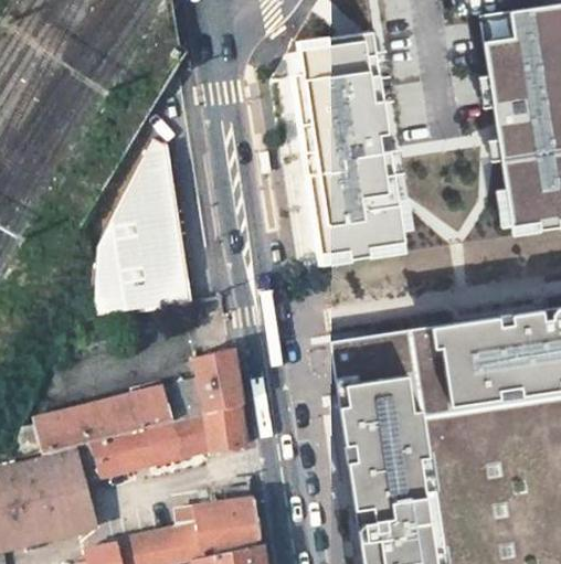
[(560,2),(484,14),(519,238),(560,232),(560,2)]
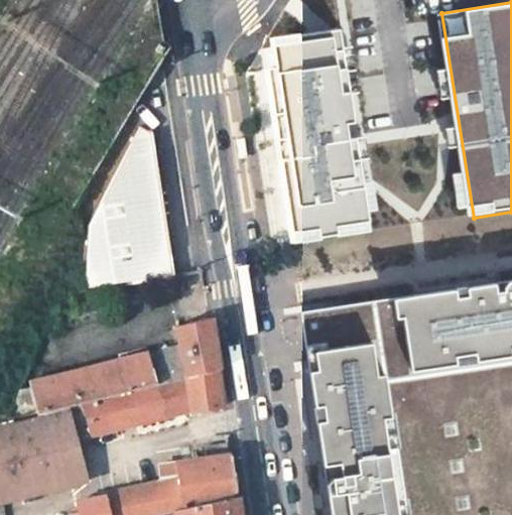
[(378,230),(349,25),(262,37),(292,242),(378,230)]
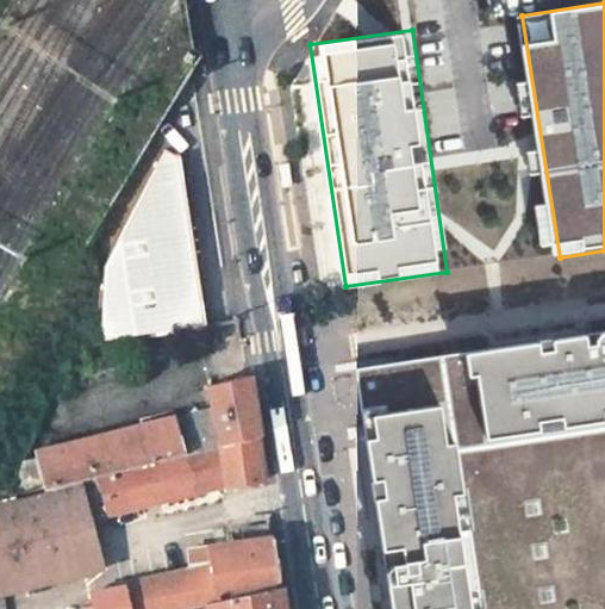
[(181,162),(163,155),(111,262),(111,271),(119,289),(106,309),(105,343),(207,328),(181,162)]
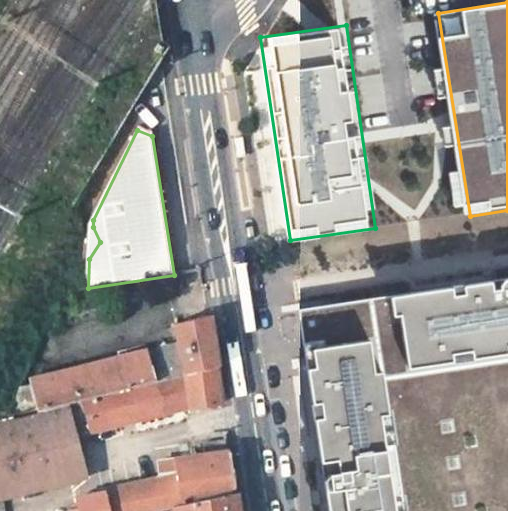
[(393,296),(296,311),(302,351),(299,351),(303,378),(306,378),(311,405),(308,406),(310,422),(313,422),(319,463),(324,494),(326,510),(507,510),(507,279),(462,286),(461,283),(450,285),(451,287),(404,295),(393,296)]
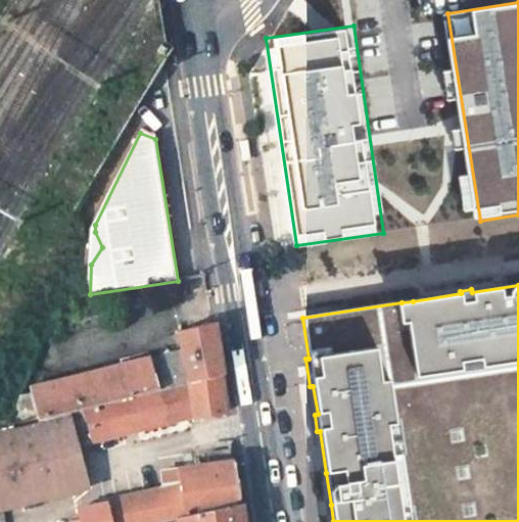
[(216,321),(179,330),(191,380),(224,373),(216,321)]
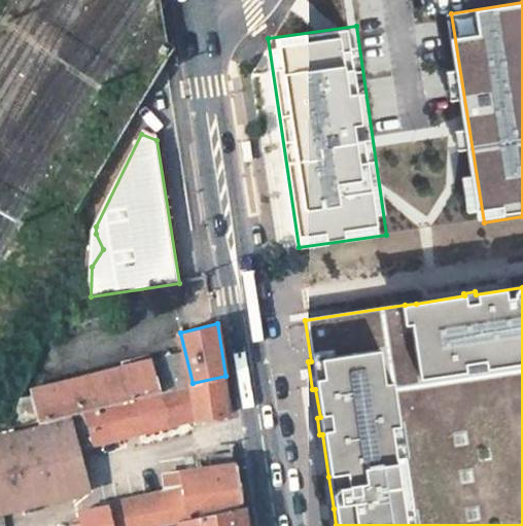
[(157,392),(193,383),(184,353),(150,361),(157,392)]
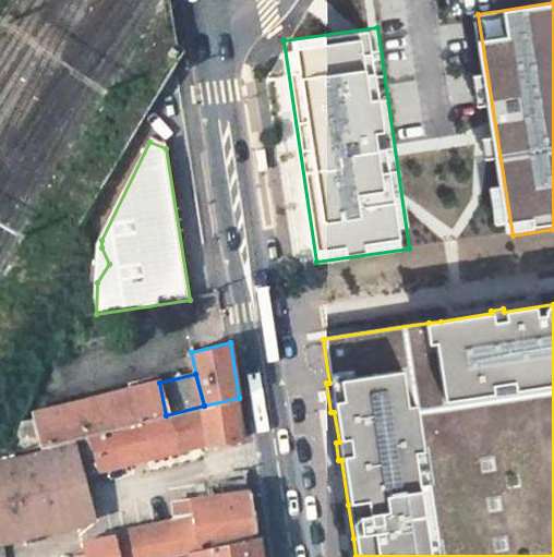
[(9,455),(166,415),(159,383),(39,413),(40,418),(2,416),(9,455)]
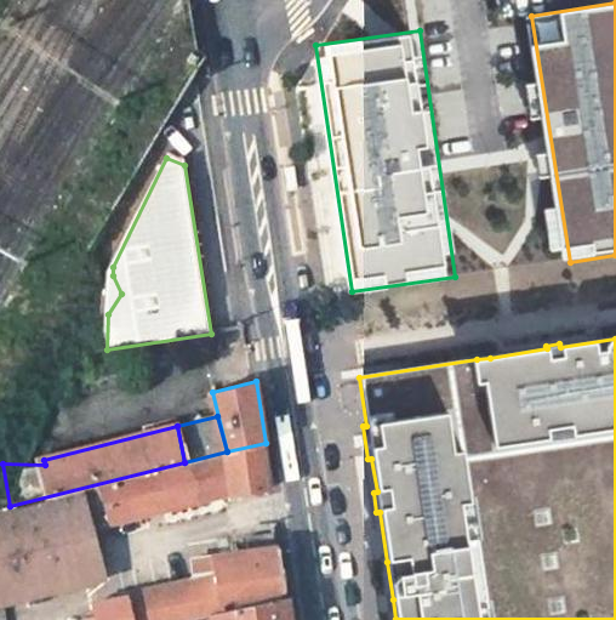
[(272,488),(266,443),(227,451),(184,462),(10,506),(0,529),(0,601),(97,582),(85,525),(112,519),(113,523),(232,494),(272,488)]
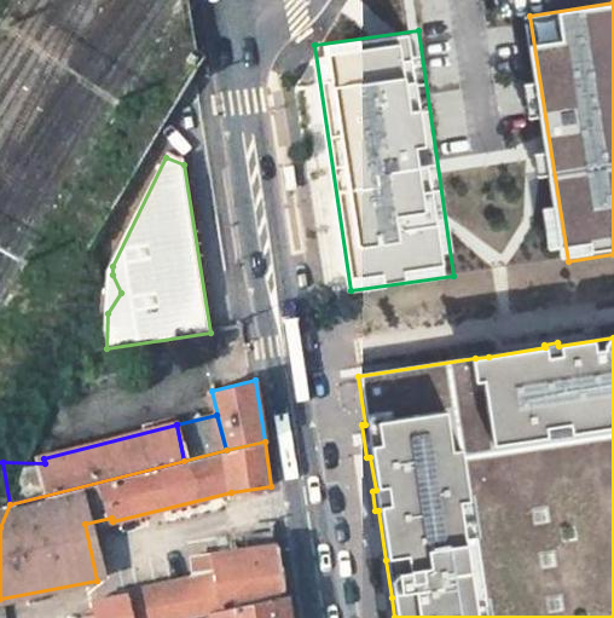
[(274,547),(272,532),(248,536),(250,549),(214,555),(218,572),(220,584),(209,587),(207,575),(127,590),(93,600),(97,617),(184,617),(213,612),(219,611),(288,596),(282,559),(281,547),(274,547)]
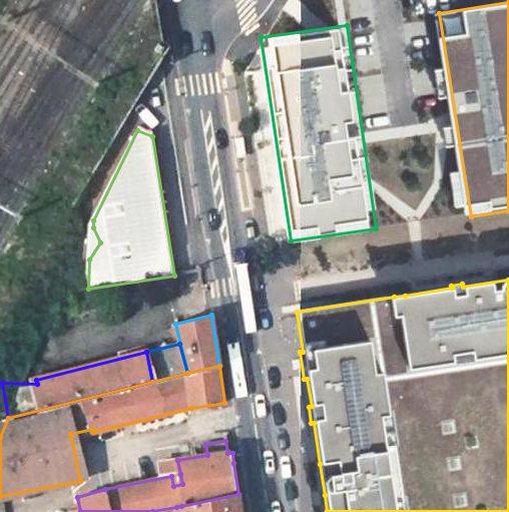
[(240,511),(240,506),(238,494),(181,506),(182,511),(240,511)]
